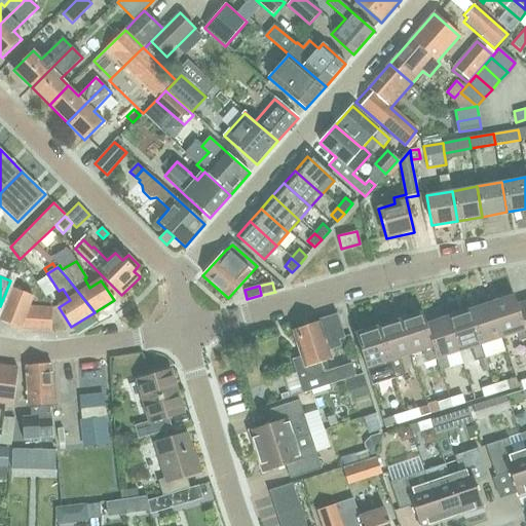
[(0,321),(0,322),(19,329),(29,308),(33,297),(12,289),(0,321)]
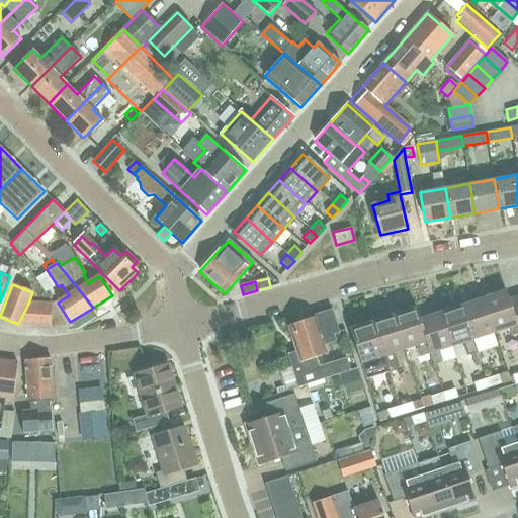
[(484,298),(495,333),(508,328),(511,337),(517,334),(517,296),(509,299),(506,291),(484,298)]
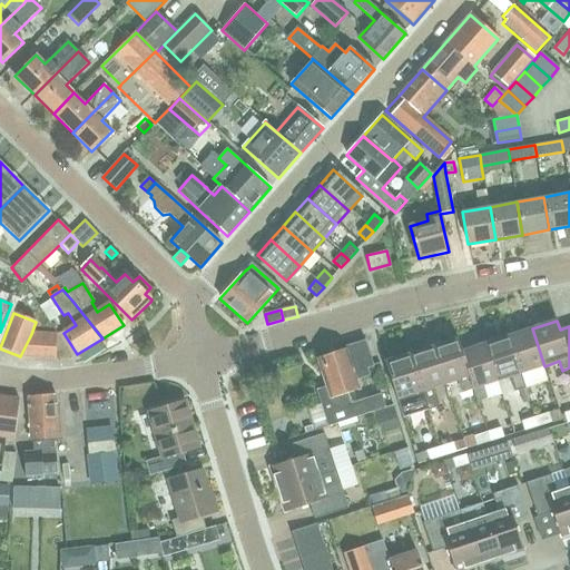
[(521,374),(544,366),(532,328),(509,336),(521,374)]
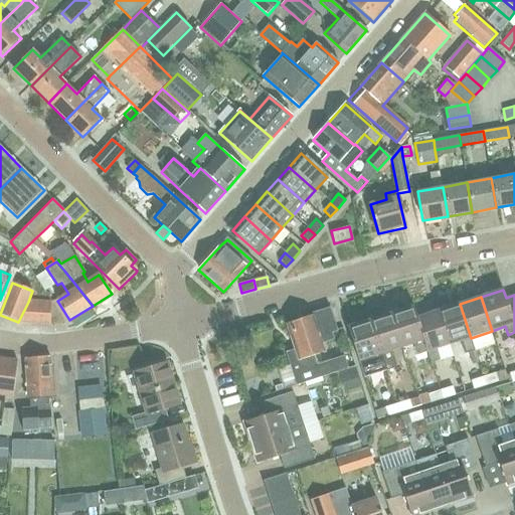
[(18,322),(36,323),(37,302),(28,302),(18,322)]
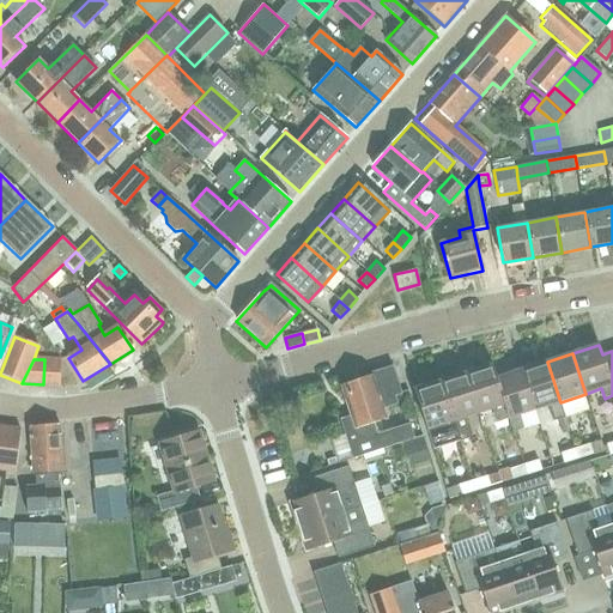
[(44,359),(43,384),(59,386),(60,360),(44,359)]
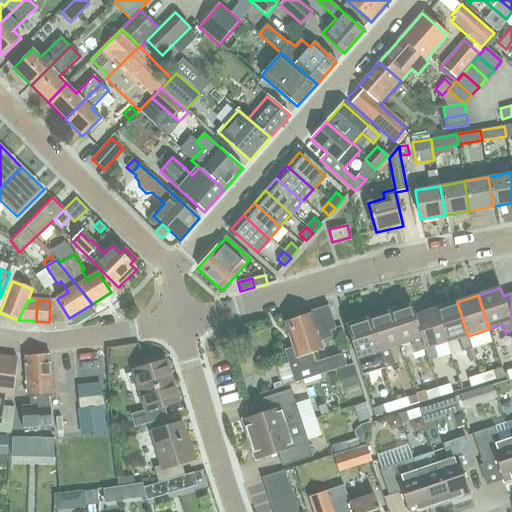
[(476,361),(468,336),(457,302),(436,309),(447,342),(458,339),(462,351),(466,350),(470,363),(476,361)]
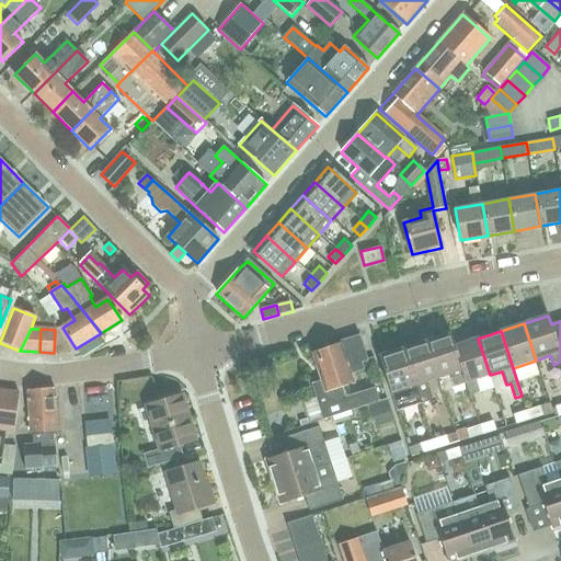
[(455,387),(466,384),(454,346),(455,346),(450,333),(426,341),(438,378),(451,374),(455,387)]
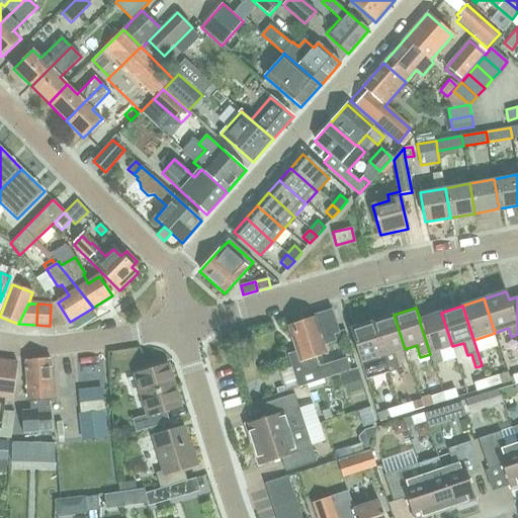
[(287,355),(298,387),(350,370),(346,358),(319,367),(316,358),(327,354),(324,345),(336,342),(334,335),(340,333),(333,312),(287,326),(296,352),(287,355)]
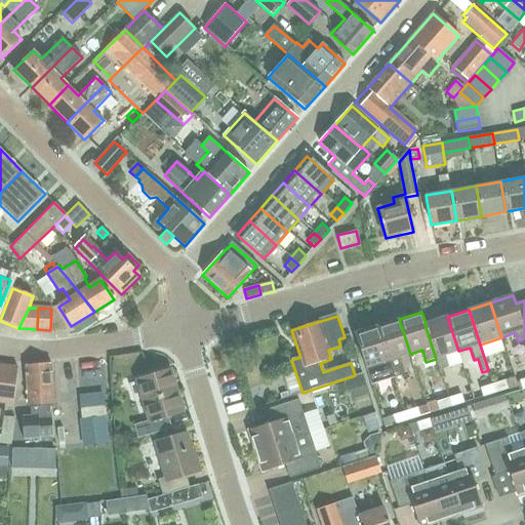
[(436,359),(439,370),(449,367),(445,356),(458,351),(447,317),(426,324),(425,324),(436,359)]
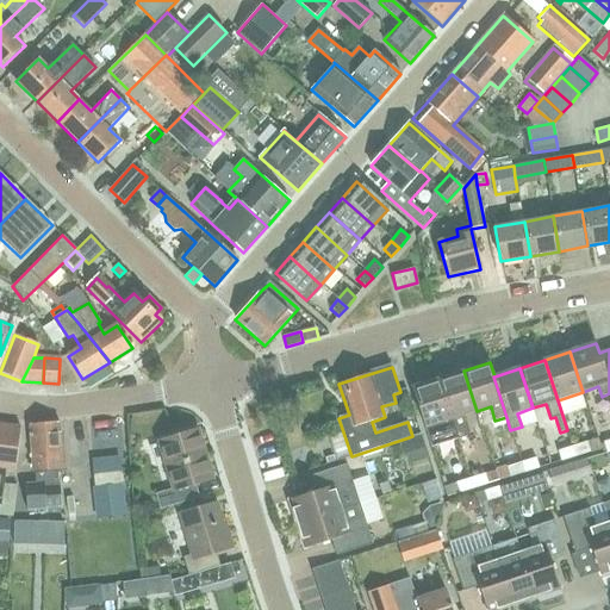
[(456,435),(458,439),(471,435),(464,415),(477,411),(464,371),(439,379),(456,435)]
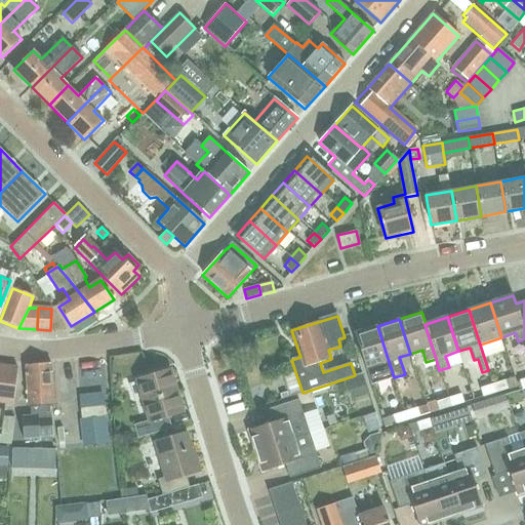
[(377,326),(355,333),(366,368),(371,386),(394,378),(393,374),(377,326)]
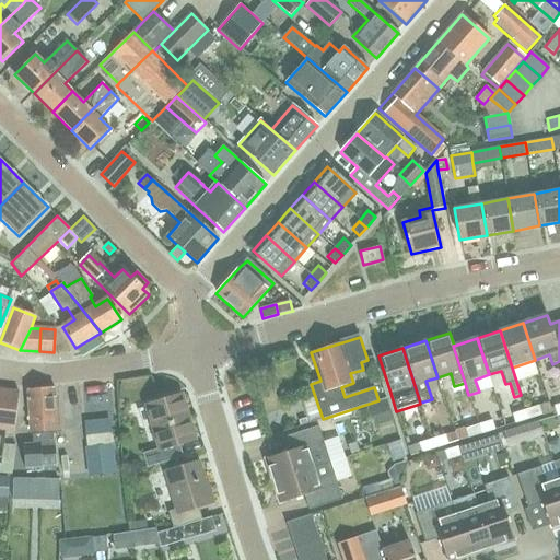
[(31,442),(57,440),(54,388),(26,391),(31,442)]
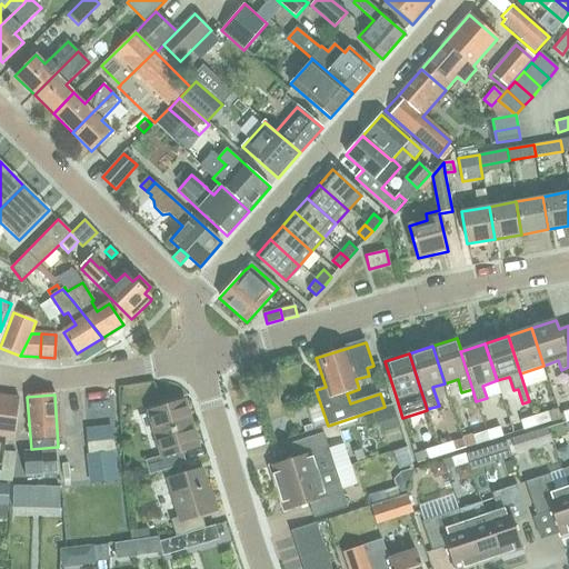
[(0,436),(13,438),(19,399),(0,396),(0,436)]
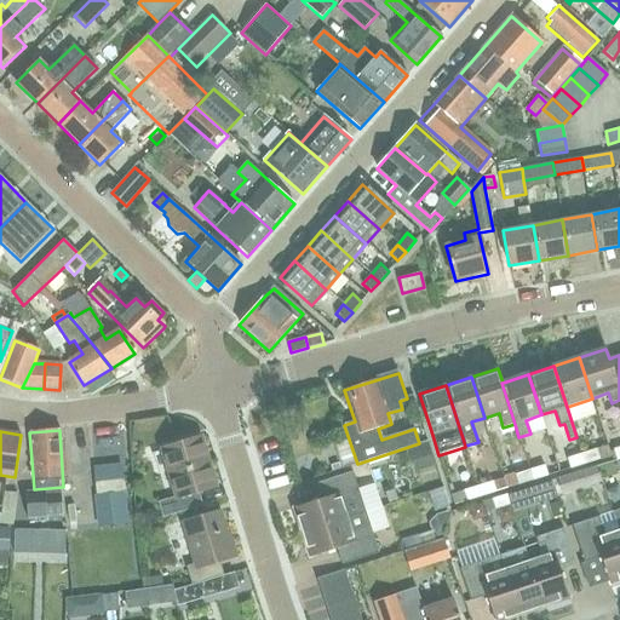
[(344,436),(328,441),(334,464),(350,460),(344,436)]
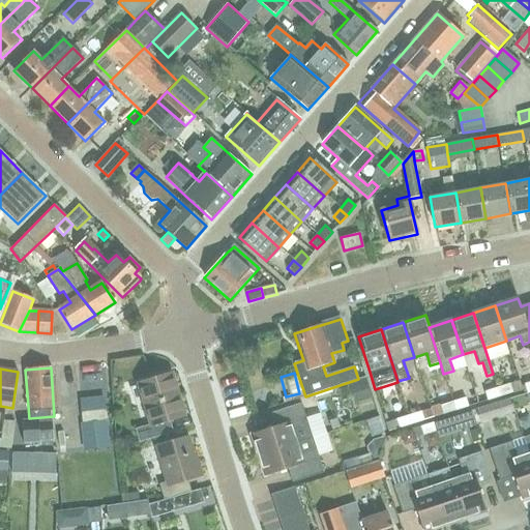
[(170,420),(182,416),(170,375),(139,385),(151,425),(136,430),(140,443),(174,432),(170,420)]
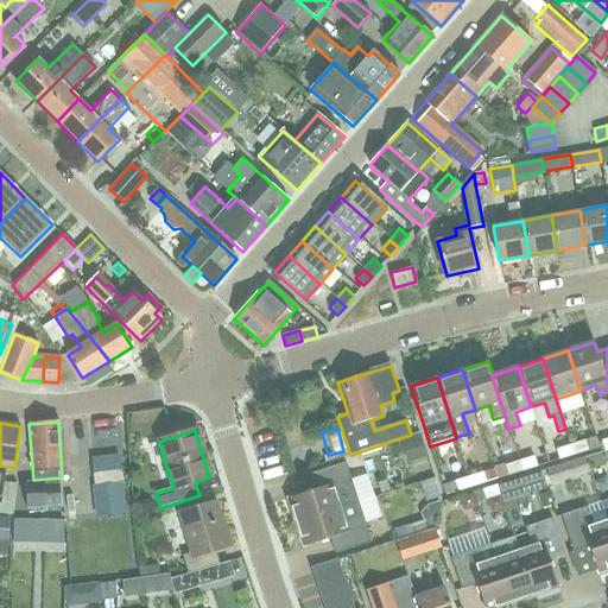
[(420,435),(401,441),(410,463),(429,457),(420,435)]
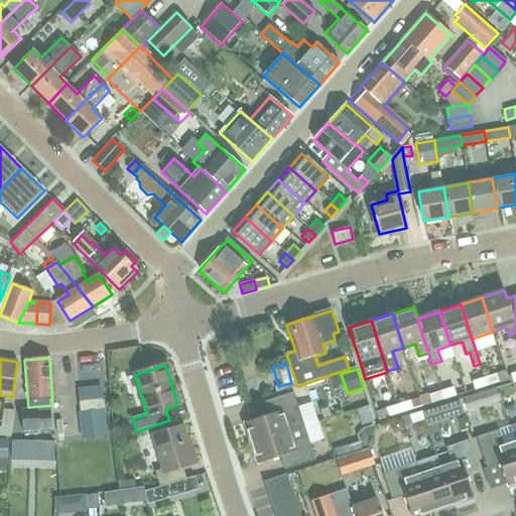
[(485,378),(487,386),(499,382),(497,374),(485,378)]
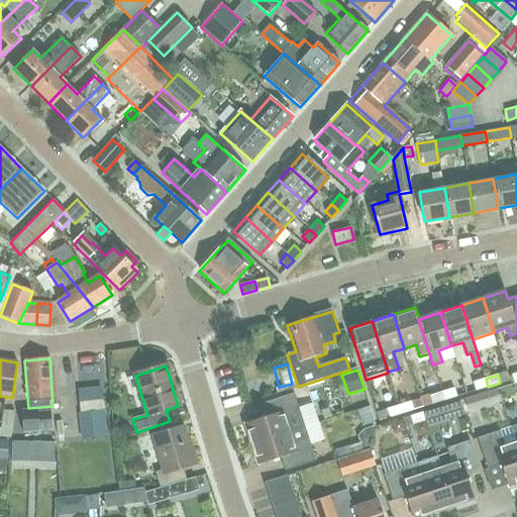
[(476,391),(488,387),(486,379),(474,383),(476,391)]
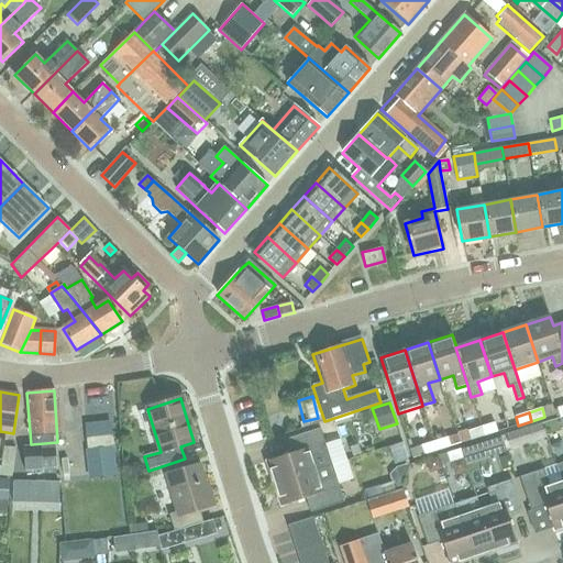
[(482,427),(485,437),(497,432),(495,422),(482,427)]
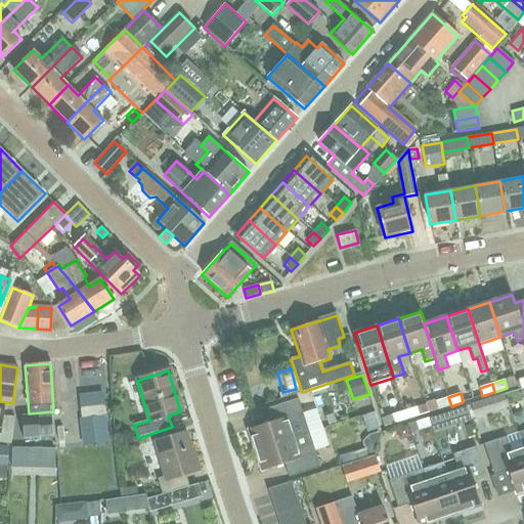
[(102,394),(79,396),(81,419),(104,417),(102,394)]
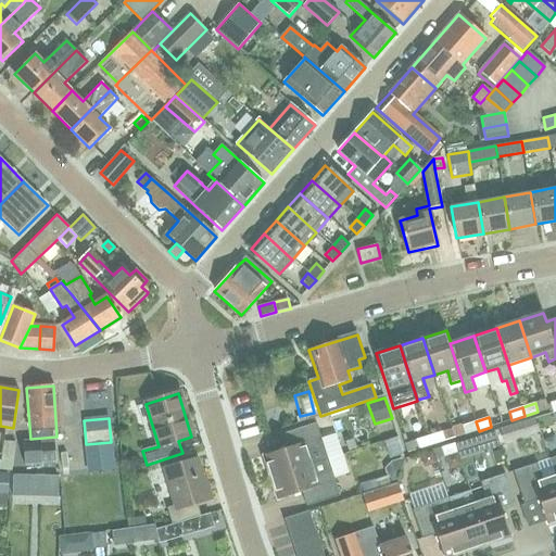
[(535,418),(500,430),(505,444),(540,432),(535,418)]
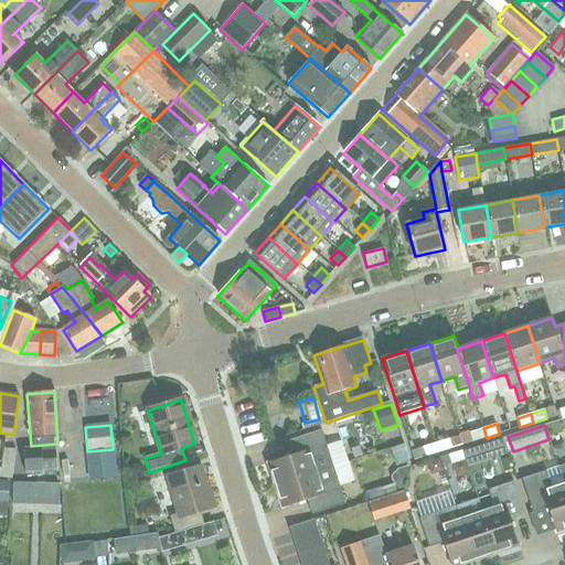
[(472,441),(487,438),(483,428),(470,433),(472,441)]
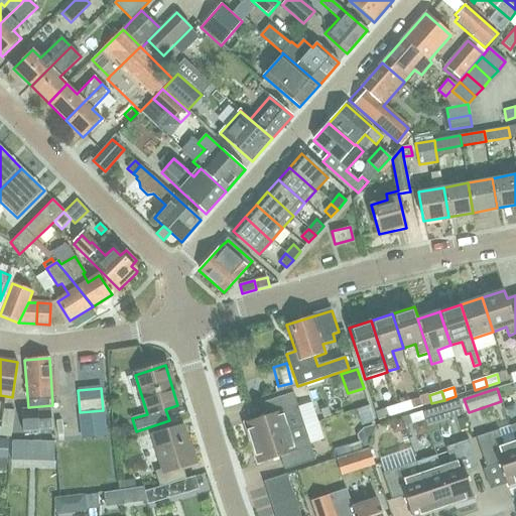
[(267,415),(245,423),(252,443),(289,431),(304,426),(301,415),(293,392),(263,402),(267,415)]
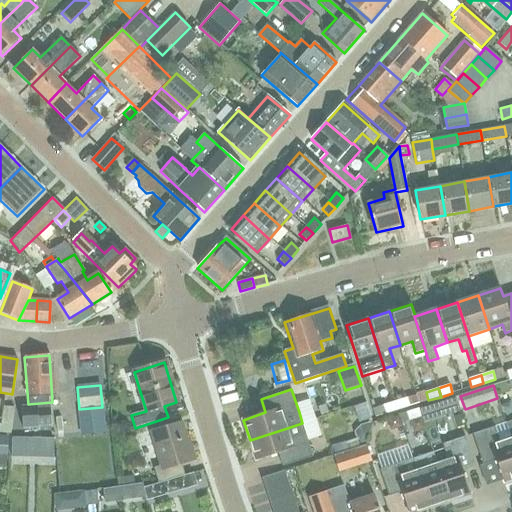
[(395,402),(398,410),(410,406),(407,398),(395,402)]
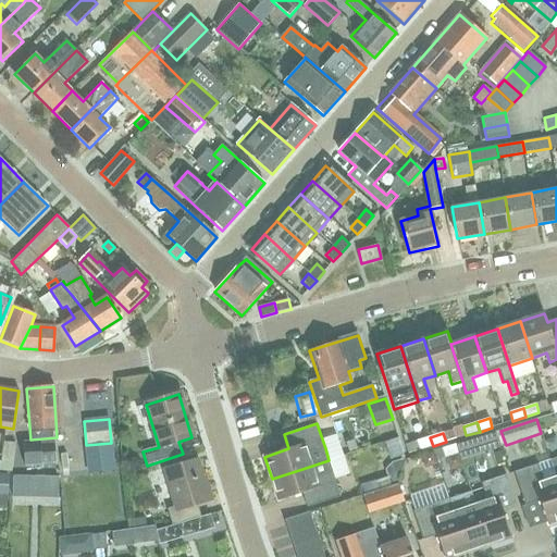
[(398,437),(385,442),(391,459),(404,455),(398,437)]
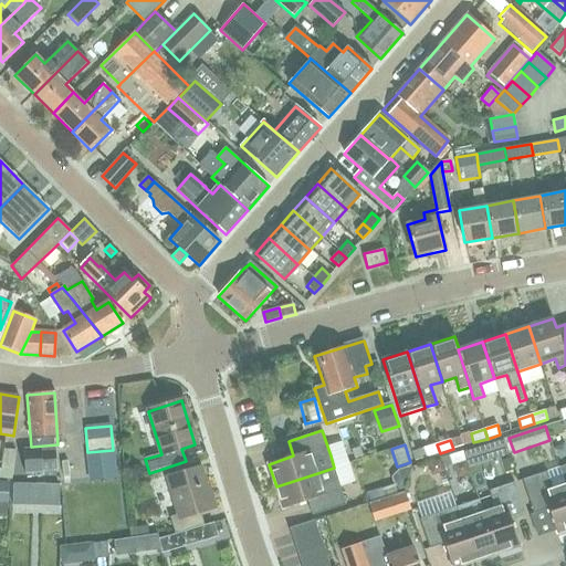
[(415,461),(440,453),(437,444),(411,452),(415,461)]
